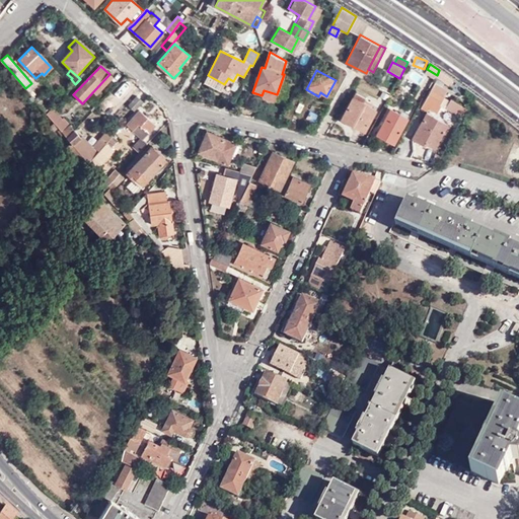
[(447,85),(451,79),(439,70),(437,75),(435,77),(447,85)]
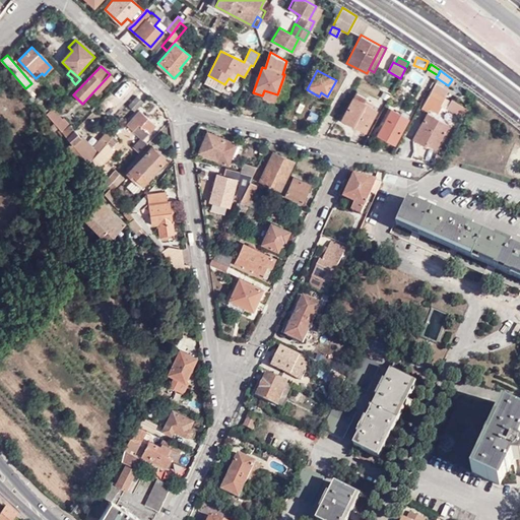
[(466,99),(470,92),(452,79),(448,85),(466,99)]
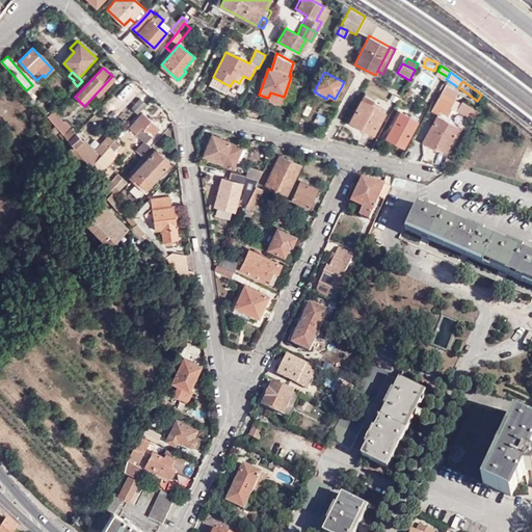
[(422,95),(426,86),(417,82),(413,89),(422,95)]
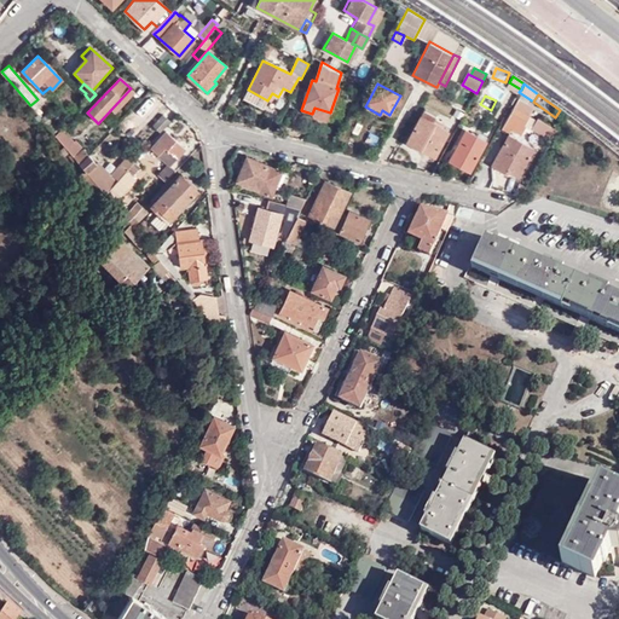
[(524,123),(528,116),(514,108),(504,125),(522,134),(527,125),(524,123)]
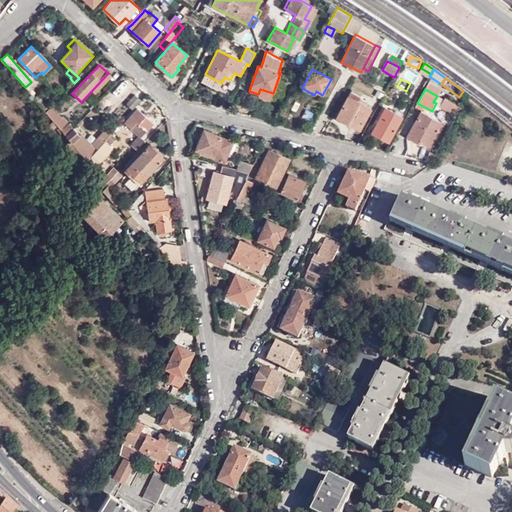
[(37,91),(31,96),(46,113),(51,107),(37,91)]
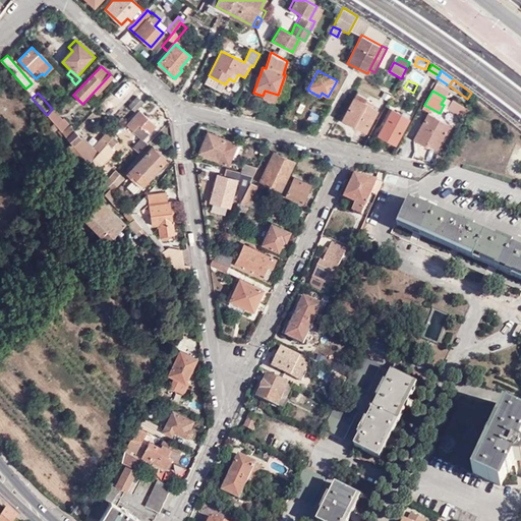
[(474,104),(477,97),(471,93),(467,99),(474,104)]
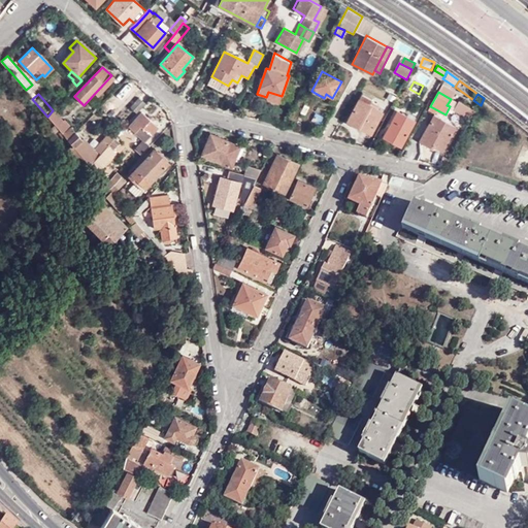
[(137,113),(145,104),(139,98),(130,107),(137,113)]
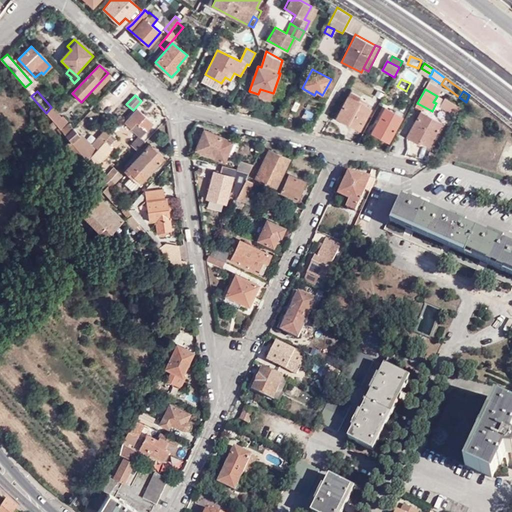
[(443,95),(437,107),(453,116),(460,104),(443,95)]
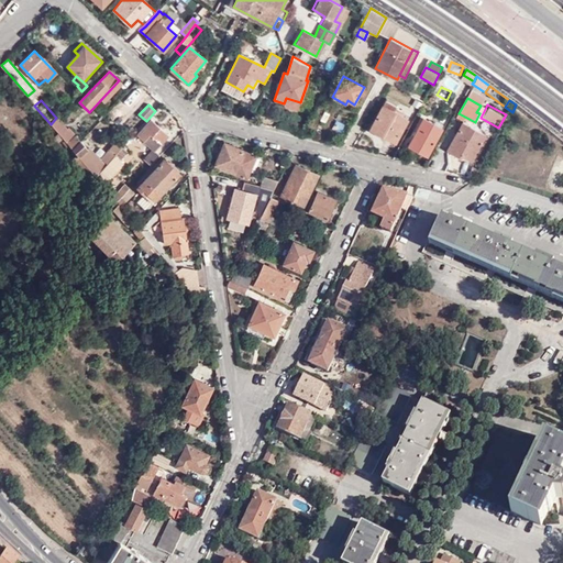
[(408,120),(383,107),(372,127),(384,134),(383,136),(395,143),(408,120)]
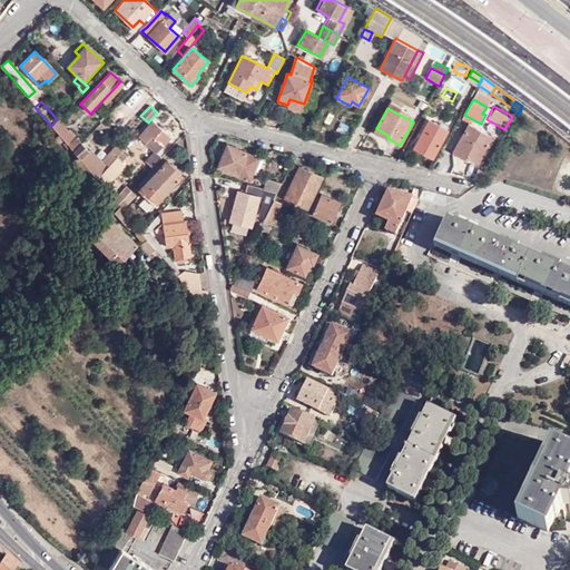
[(69,131),(58,118),(57,119),(51,126),(58,134),(59,135),(64,141),(68,146),(77,137),(71,130),(69,131)]
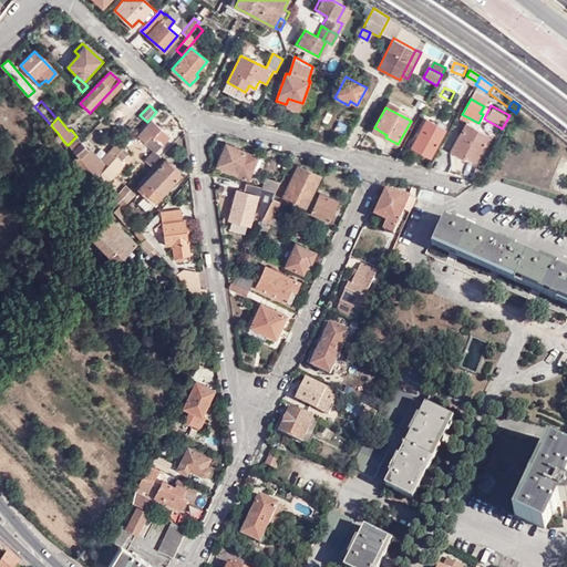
[(155,152),(156,152),(171,136),(153,120),(138,136),(155,152)]
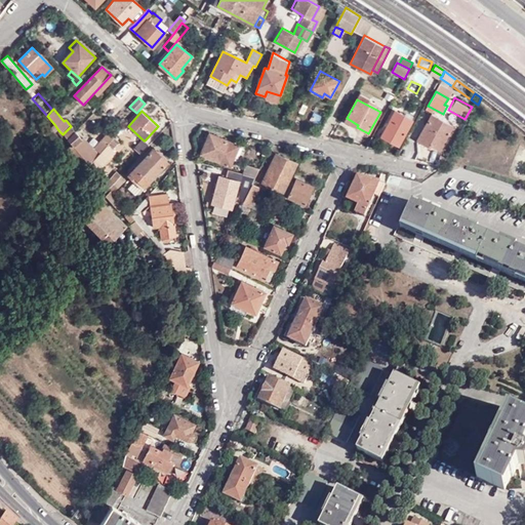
[(399,144),(412,121),(394,112),(381,134),(399,144)]
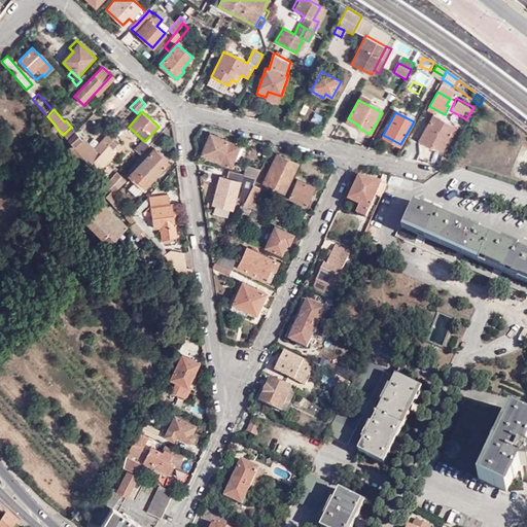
[(442,151),(454,127),(433,115),(419,142),(430,148),(432,146),(442,151)]
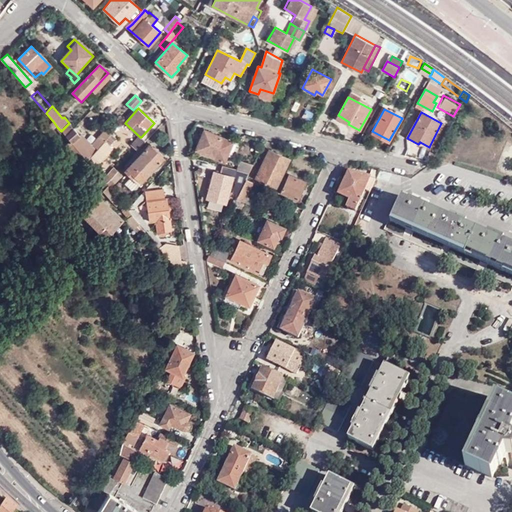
[(47,135),(55,128),(57,127),(53,121),(43,130),(47,135)]
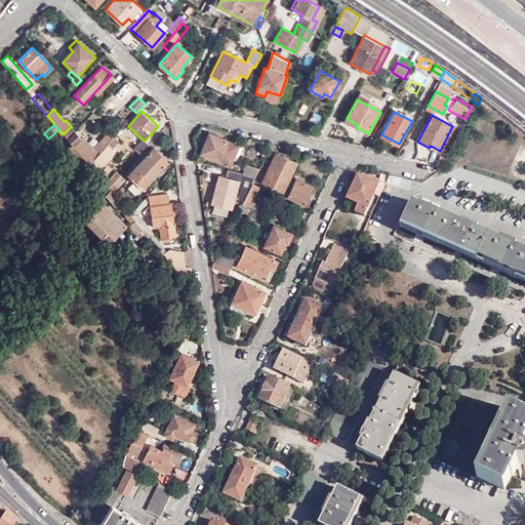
[(68,140),(77,132),(73,128),(64,135),(68,140)]
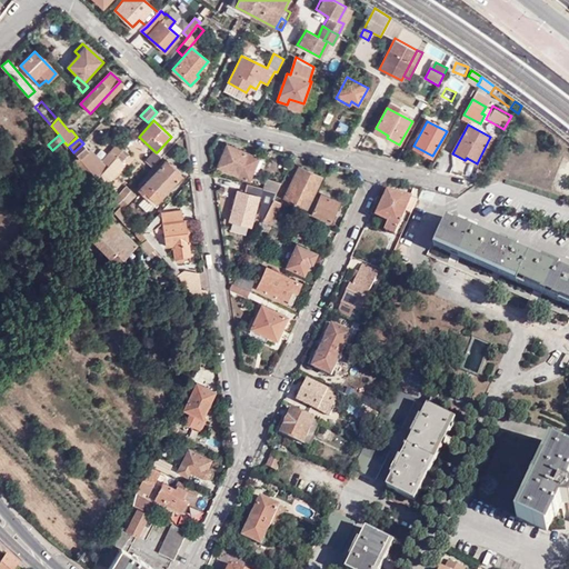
[(71,155),(73,152),(69,147),(68,146),(63,141),(61,142),(71,155)]
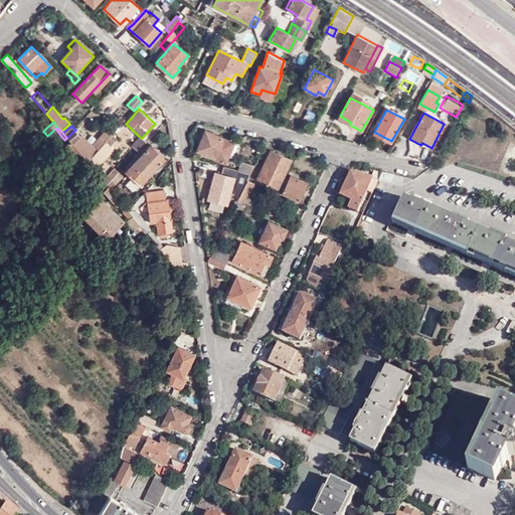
[(80,136),(75,130),(66,138),(82,157),(87,163),(108,140),(111,136),(113,135),(107,130),(94,145),(83,134),(80,136)]
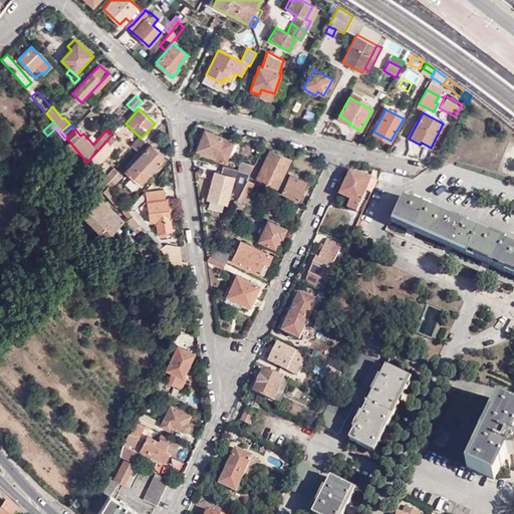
[(222,162),(230,142),(206,132),(198,151),(222,162)]
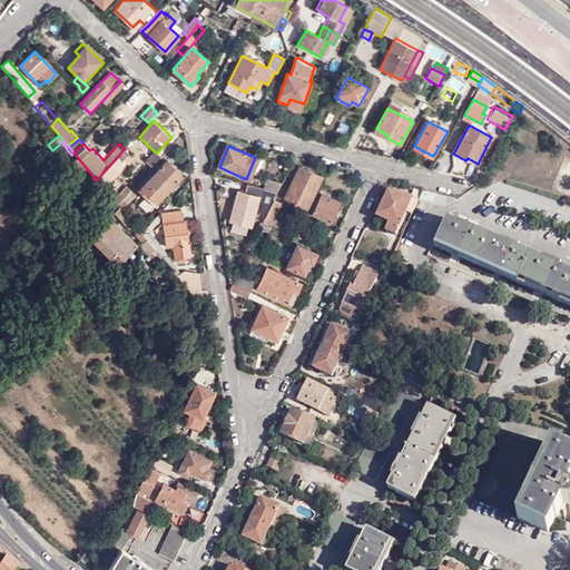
[(128,156),(123,150),(119,155),(125,159),(128,156)]
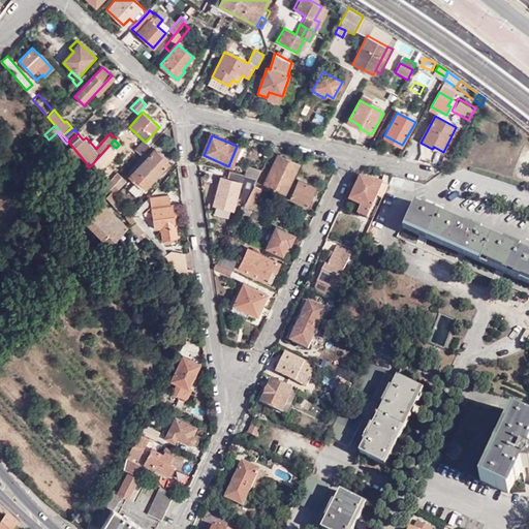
[(85,161),(68,142),(66,144),(62,148),(65,152),(63,154),(70,162),(69,163),(74,170),(82,164),(85,161)]
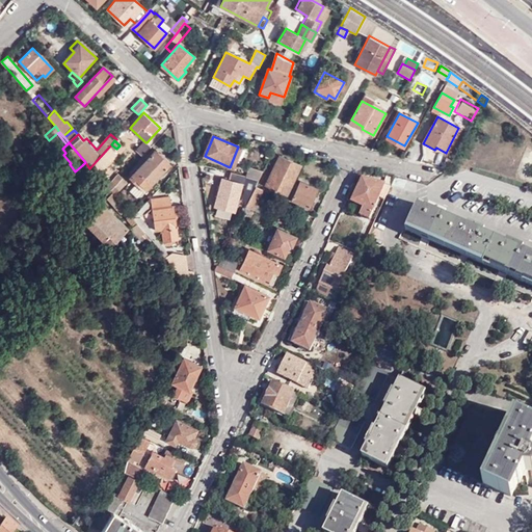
[(142,157),(152,148),(147,142),(145,142),(137,152),(142,157)]
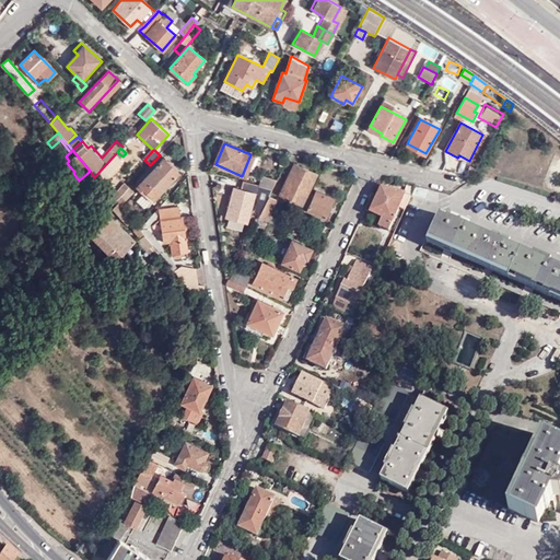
[(117,152),(94,177),(102,185),(105,189),(109,184),(104,177),(123,156),(117,152)]
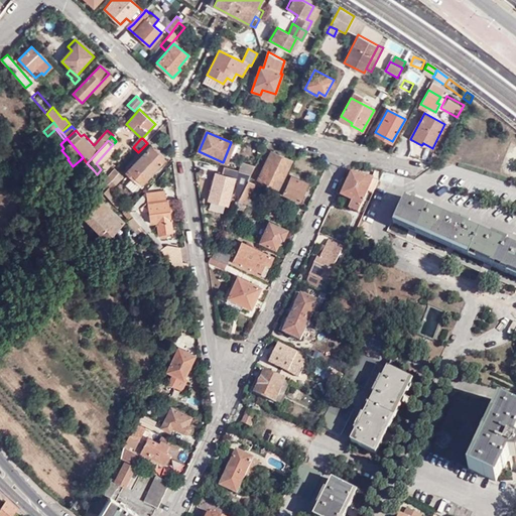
[(142,186),(166,160),(151,146),(127,172),(142,186)]
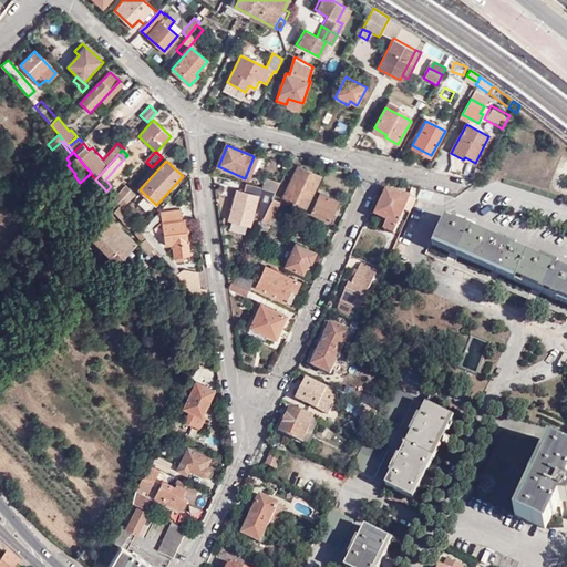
[(284,196),(307,207),(321,176),(298,166),(284,196)]
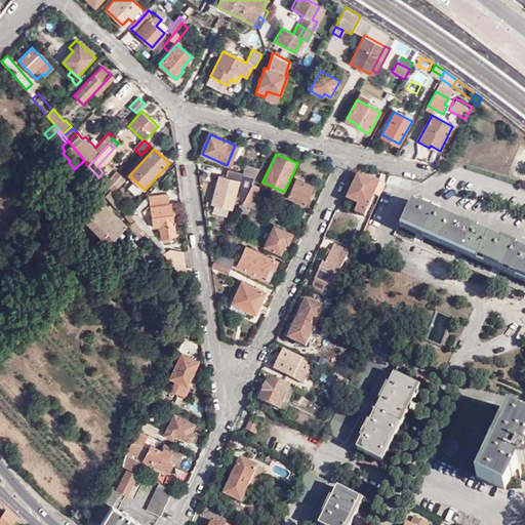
[(88,166),(84,160),(81,163),(92,175),(95,173),(88,166)]
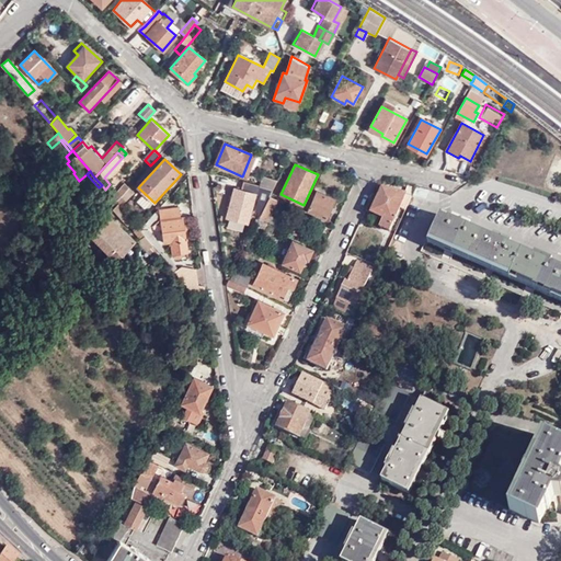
[(273,190),(278,180),(263,175),(261,186),(273,190)]
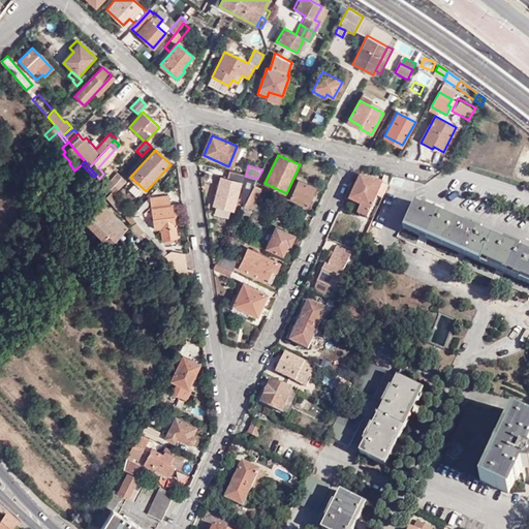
[(254,186),(257,179),(246,176),(229,170),(227,179),(220,178),(213,205),(235,210),(241,183),(243,183),(243,185),(244,185),(241,200),(246,201),(254,186)]
